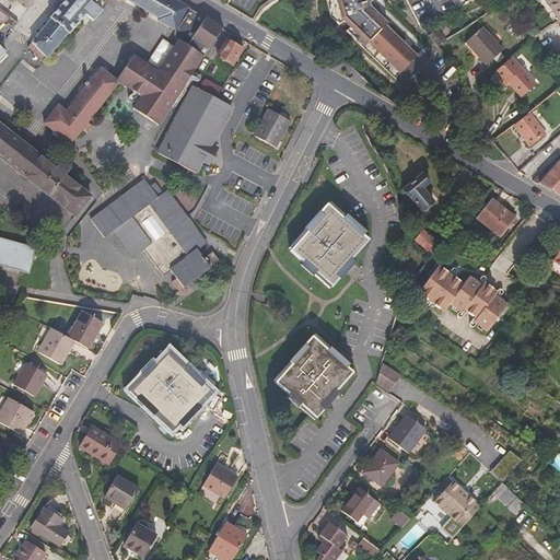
[(97,0),(66,0),(50,18),(51,19),(32,43),(37,48),(34,53),(43,62),(68,33),(69,34),(88,11),(92,15),(95,10),(94,9),(97,6),(94,3),(97,0)]
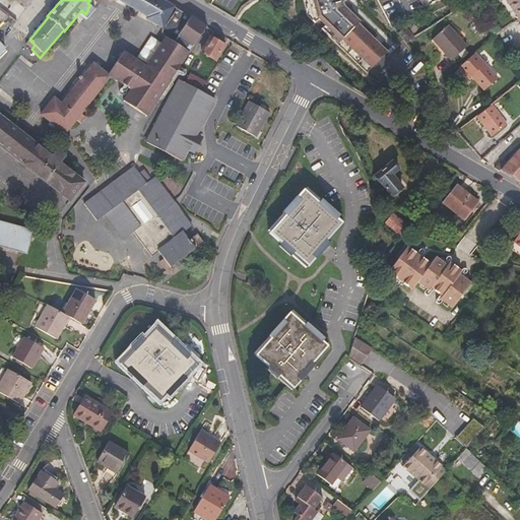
[(175,7),(163,0),(119,0),(147,16),(146,18),(163,27),(164,25),(171,30),(166,37),(146,66),(124,51),(108,74),(111,76),(131,89),(123,101),(146,116),(180,67),(206,26),(183,12),(175,7)]
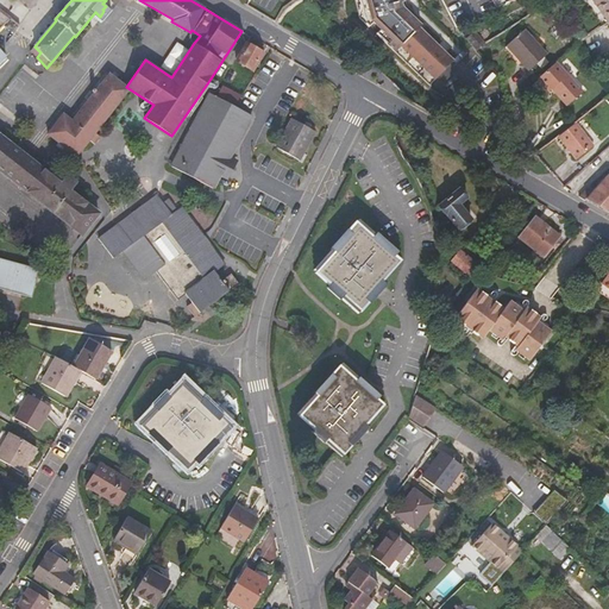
[(396,52),(401,46),(435,79),(452,61),(441,50),(420,30),(419,29),(420,26),(403,10),(401,4),(401,2),(405,1),(405,0),(359,0),(363,12),(369,11),(372,20),(374,23),(391,41),(388,44),(396,52)]
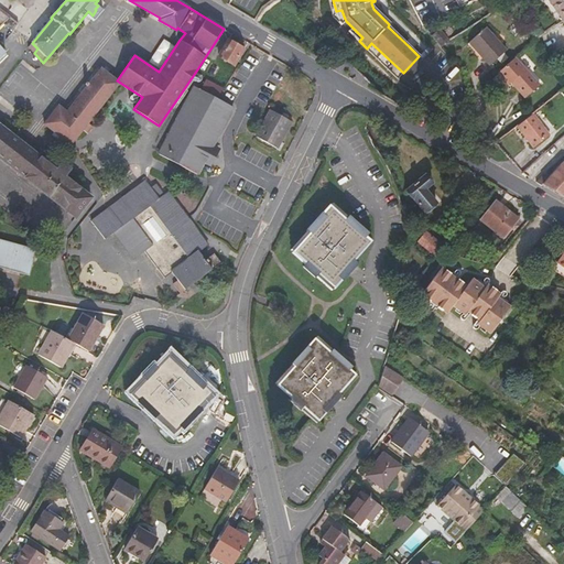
[(563,0),(548,0),(563,20),(563,21),(563,20),(563,0)]
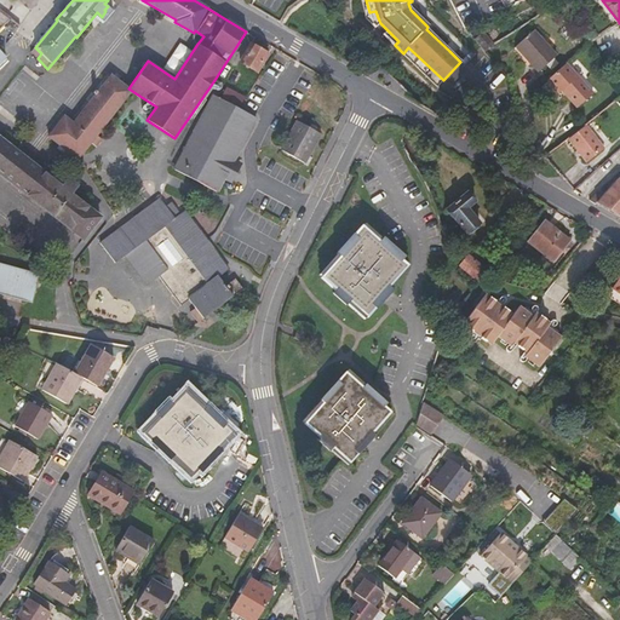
[(0,27),(3,24),(10,17),(7,16),(0,9),(0,27)]
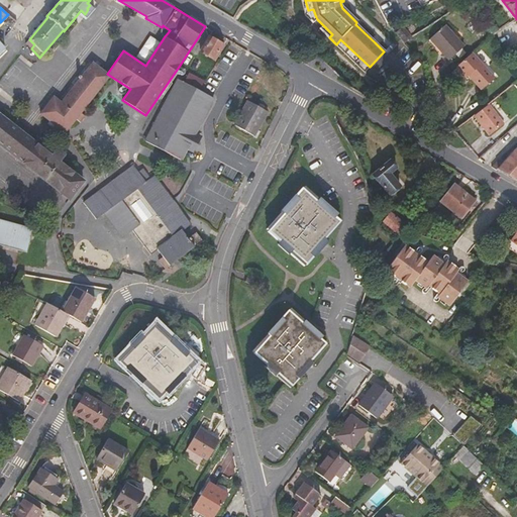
[(313,9),(308,10),(304,11),(305,15),(313,23),(317,19),(316,17),(313,9)]
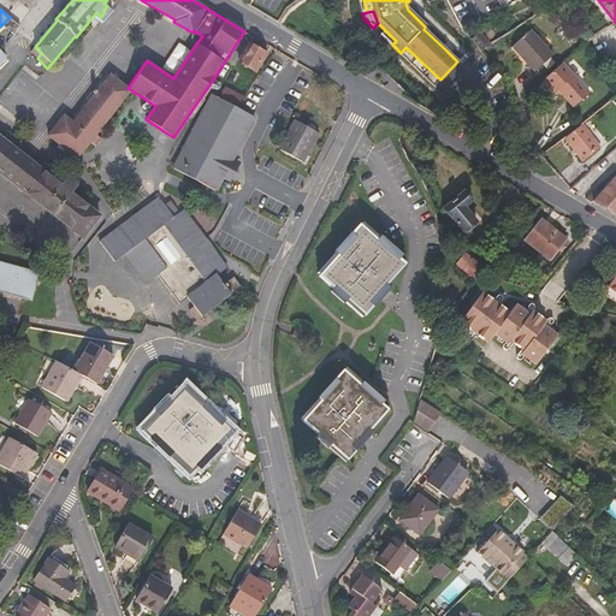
[(13,33),(21,25),(10,17),(3,24),(13,33)]
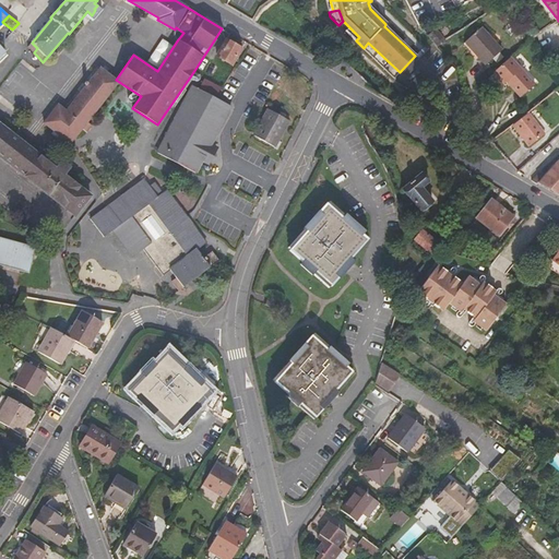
[(486,66),(502,50),(482,26),(464,42),(486,66)]
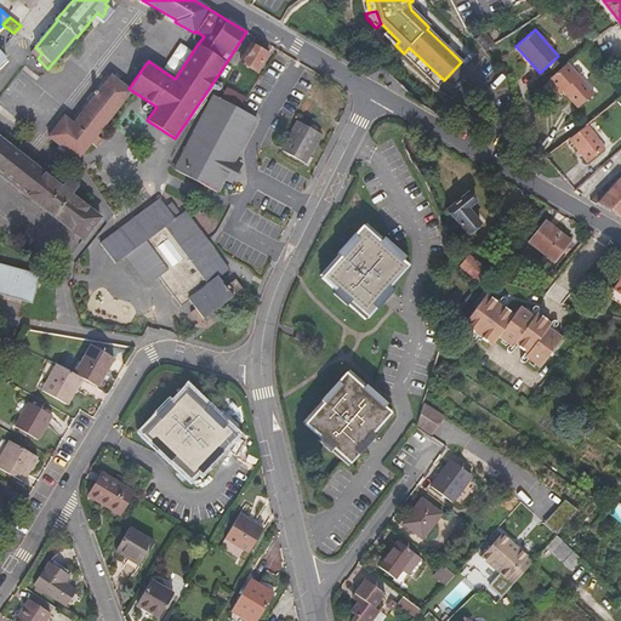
[(198,44),(204,36),(195,30),(194,33),(193,35),(193,38),(193,39),(194,41),(195,43),(198,44)]
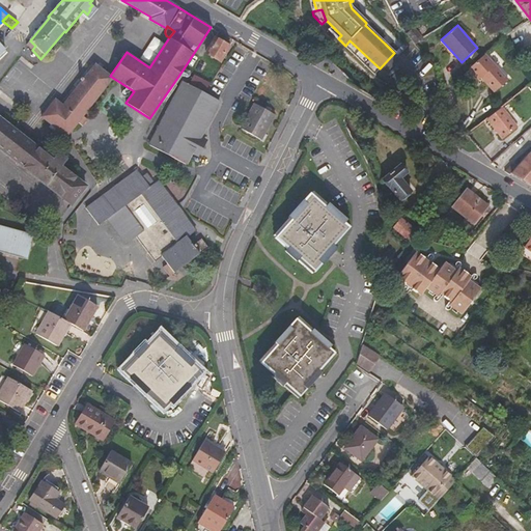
[(422,37),(415,28),(408,33),(416,43),(422,37)]
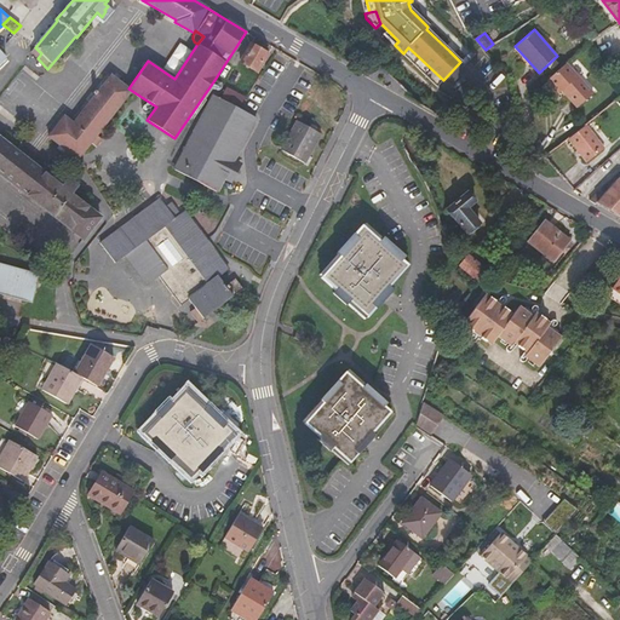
[(258,72),(269,55),(251,44),(240,62),(258,72)]
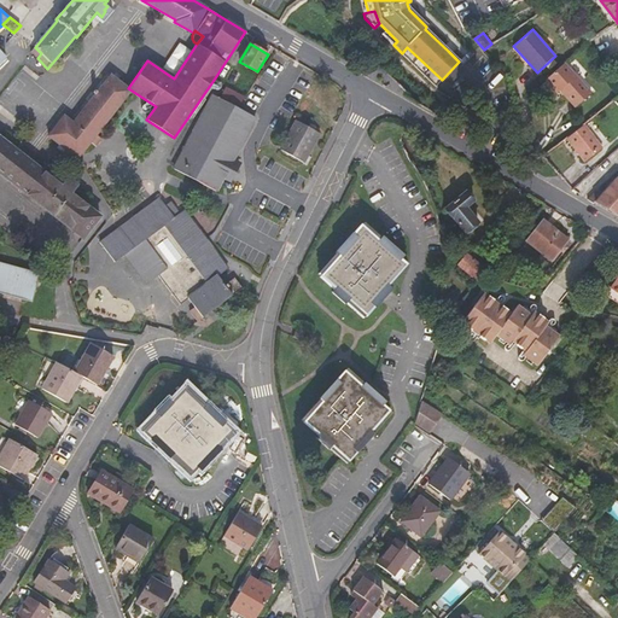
[(592,93),(565,63),(546,80),(558,93),(560,91),(575,108),(592,93)]
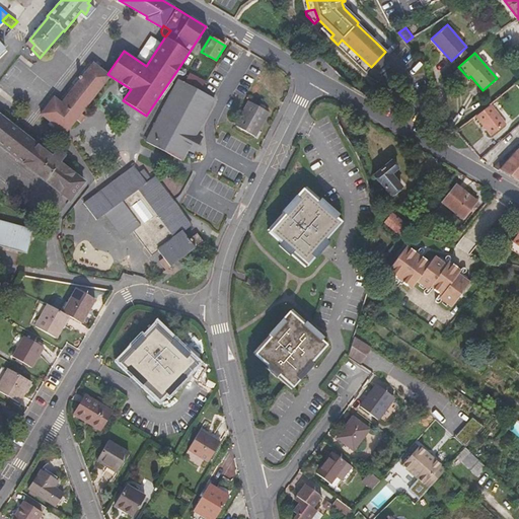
[(65,134),(110,76),(107,74),(93,63),(61,102),(54,97),(41,115),(65,134)]
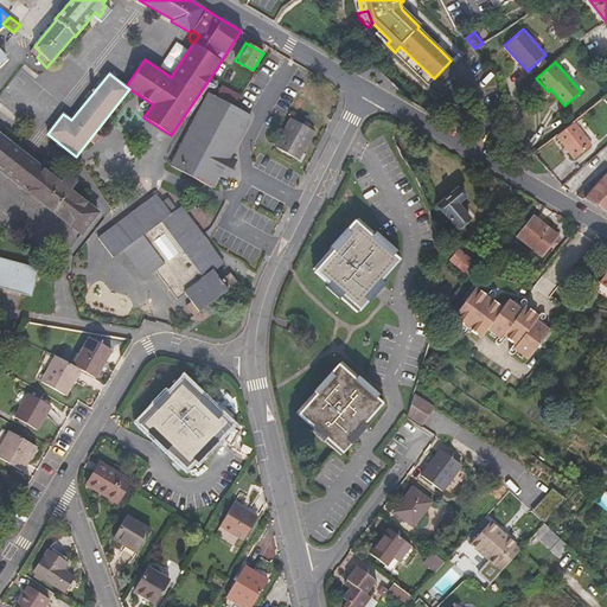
[(228,158),(250,115),(210,94),(172,166),(212,187),(221,173),(228,177),(235,163),(228,158)]
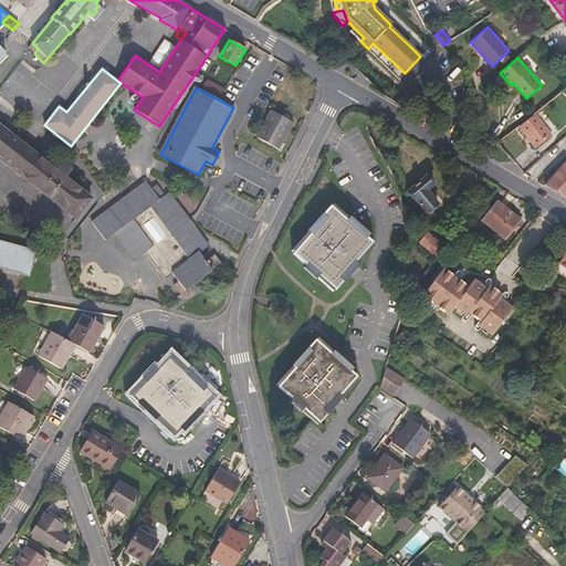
[(279,149),(293,123),(272,109),(257,137),(279,149)]
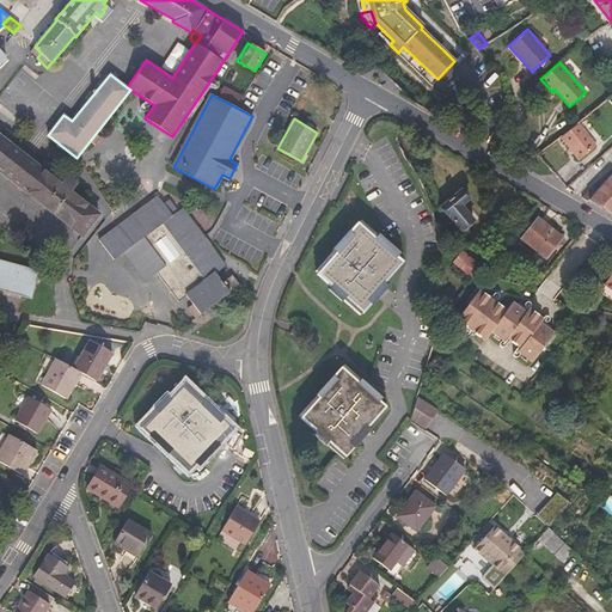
[(579,123),(561,139),(579,161),(597,146),(579,123)]
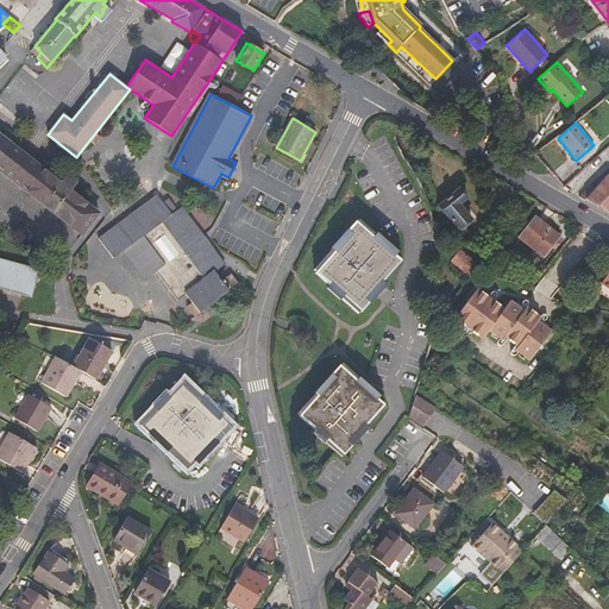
[(76,182),(46,159),(41,168),(0,136),(0,170),(81,234),(98,213),(69,190),(76,182)]
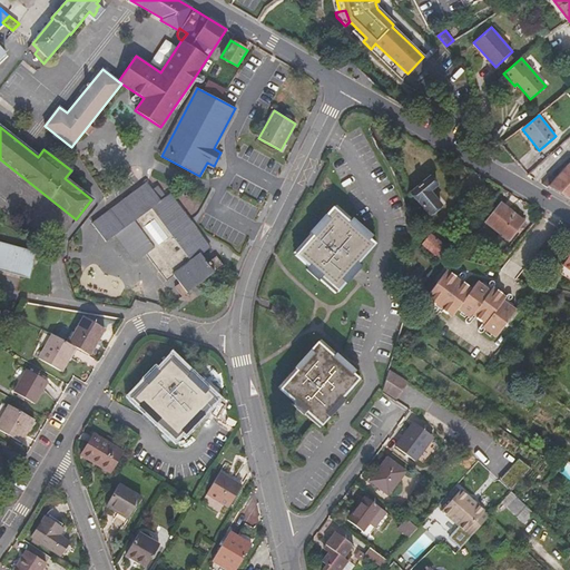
[(322,167),(318,165),(310,183),(313,185),(322,167)]
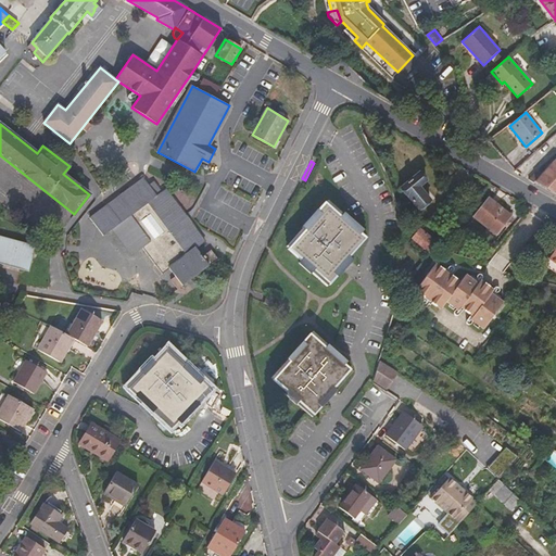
[(555,193),(555,161),(541,177),(535,182),(555,193)]
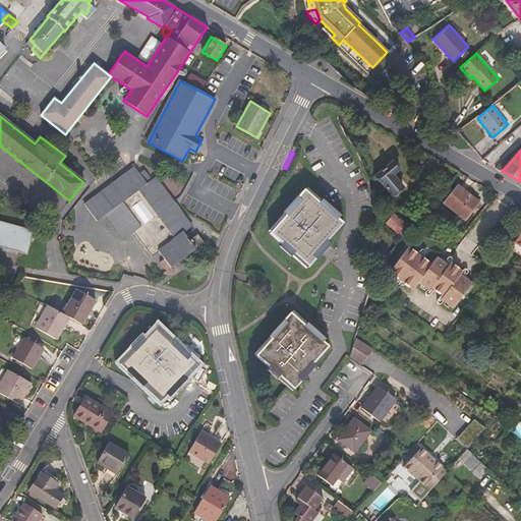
[(403,187),(393,175),(399,169),(393,161),(375,175),(392,196),(403,187)]
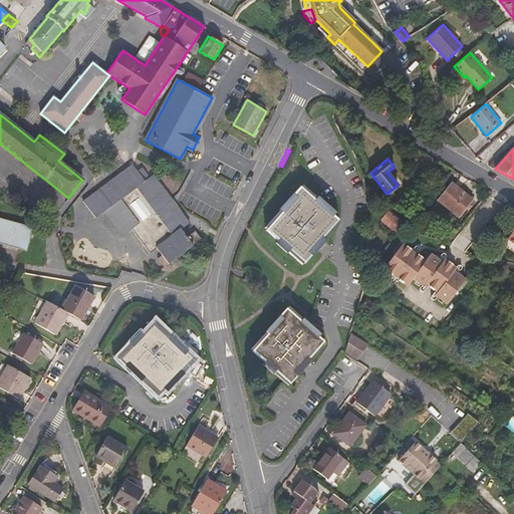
[(495,169),(500,164),(495,159),(488,166),(494,170),(495,169)]
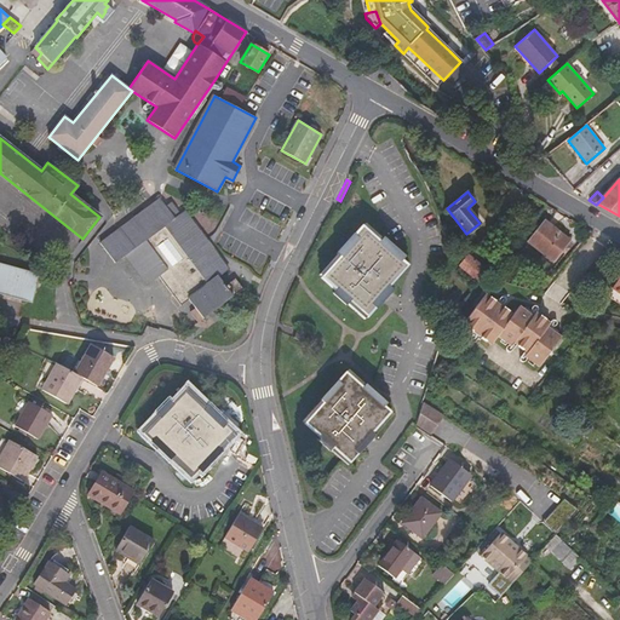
[(204,236),(184,210),(181,213),(172,201),(166,206),(160,199),(101,244),(115,263),(126,256),(148,285),(160,276),(182,305),(189,299),(196,309),(204,319),(244,290),(235,279),(225,286),(219,277),(229,270),(222,260),(204,236)]
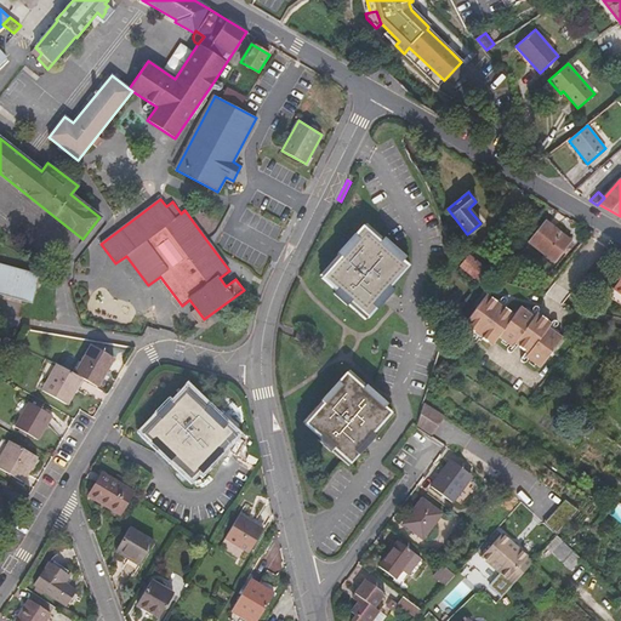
[(568,246),(571,241),(545,220),(528,241),(554,262),(563,252),(568,246)]
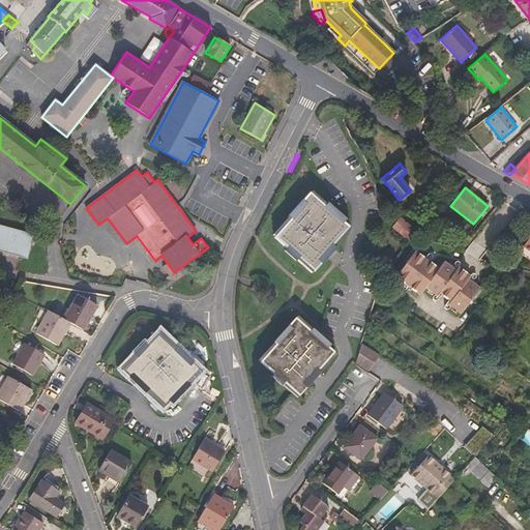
[(332,246),(348,228),(342,223),(344,221),(327,204),(325,206),(311,193),(289,216),(291,218),(274,236),(287,248),(285,251),(296,261),(298,259),(313,272),(334,248),(332,246)]
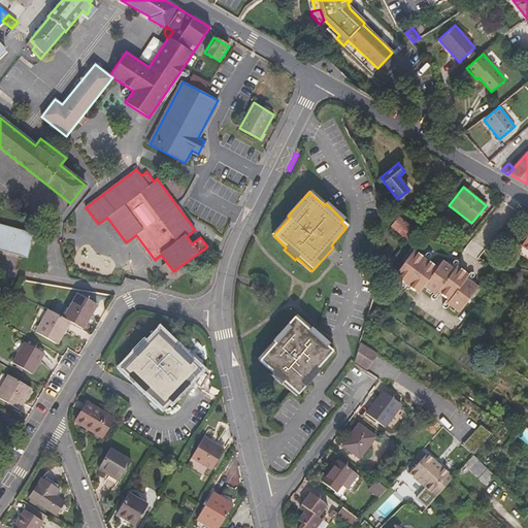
[(417,231),(399,216),(398,217),(391,226),(409,240),(417,231)]
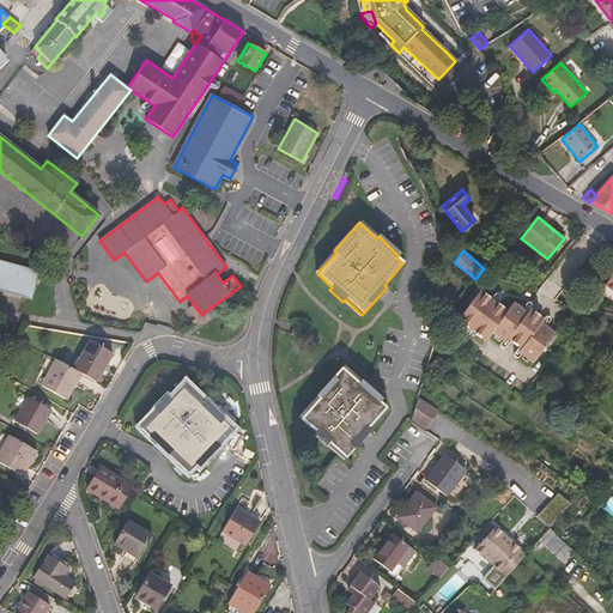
[(0,290),(31,299),(40,272),(0,260),(0,290)]
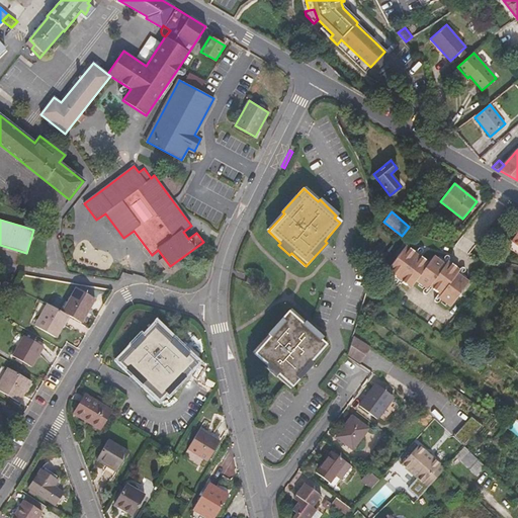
[(468,282),(457,273),(459,270),(447,261),(445,264),(433,256),(428,263),(406,245),(386,271),(410,288),(416,281),(427,289),(430,286),(440,294),(438,297),(450,307),(468,282)]
